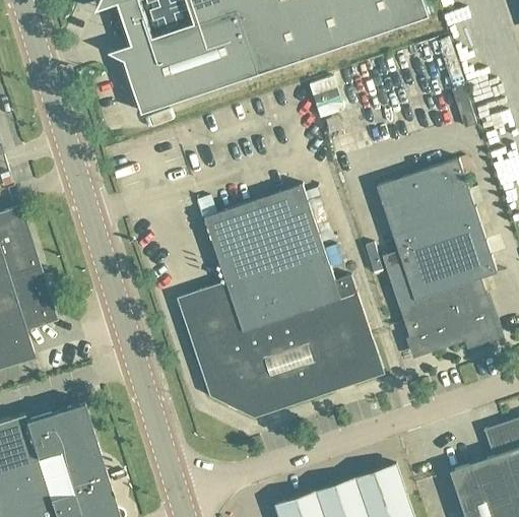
[(100,0),(94,12),(117,4),(119,12),(130,45),(130,46),(108,53),(123,61),(141,114),(211,90),(258,74),(430,16),(424,0),(100,0)]
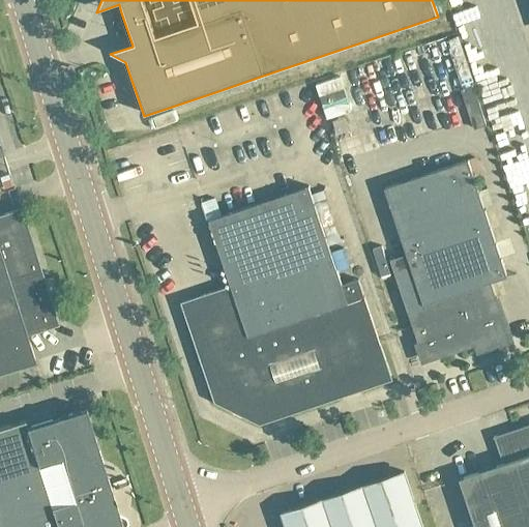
[(449,67),(445,50),(435,53),(439,69),(449,67)]
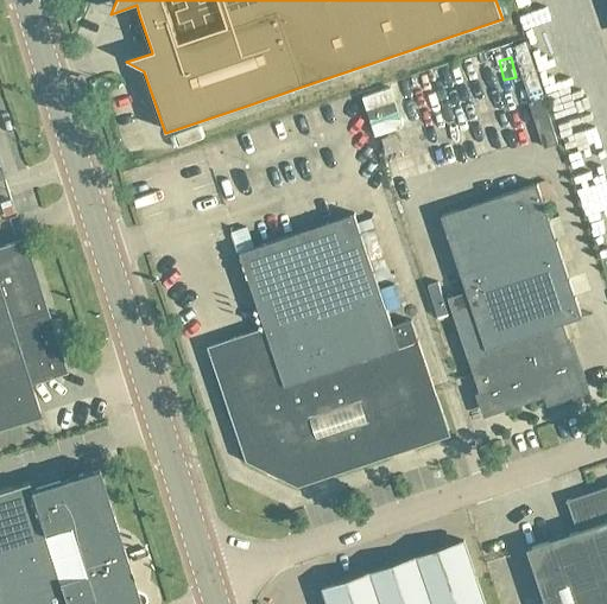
[(355,103),(374,148),(396,140),(377,95),(355,103)]
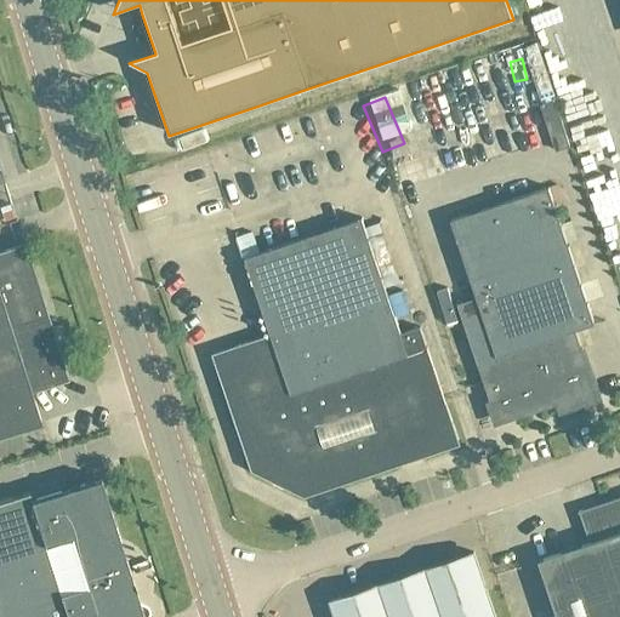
[(592,325),(547,189),(449,223),(475,300),(455,306),(495,423),(553,404),(557,413),(596,400),(573,332),(592,325)]
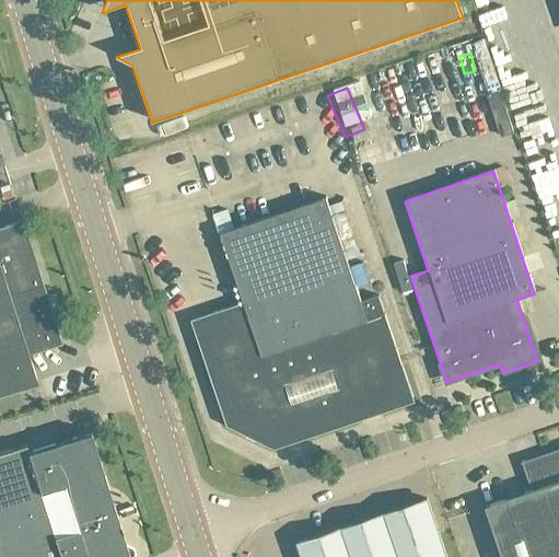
[(8,186),(0,188),(0,195),(2,202),(12,199),(8,186)]
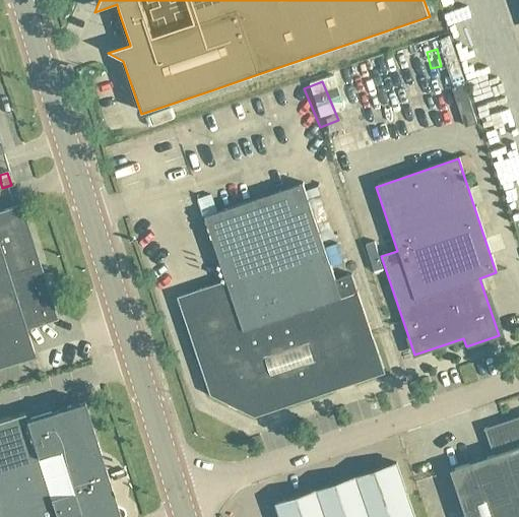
[(321,244),(302,185),(216,213),(210,196),(197,200),(203,217),(224,282),(236,315),(334,281),(330,268),(323,250),(321,244)]
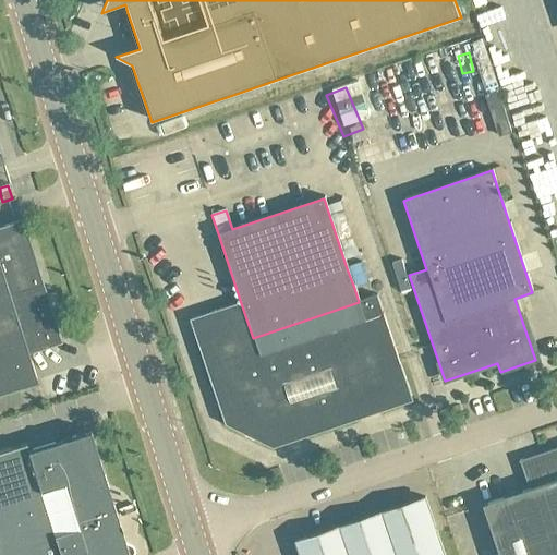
[(340,203),(327,207),(329,216),(343,212),(340,203)]
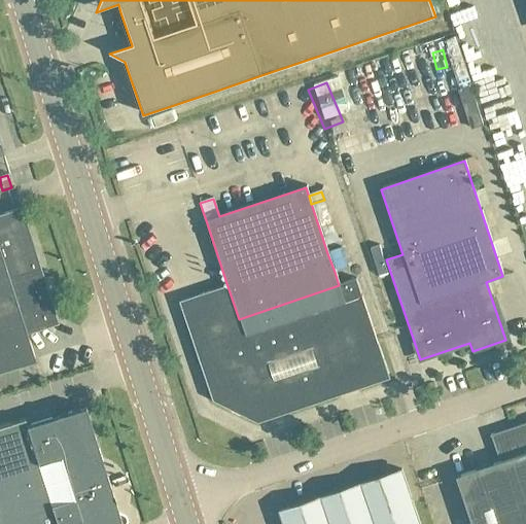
[(324,200),(311,204),(325,247),(339,243),(324,200)]
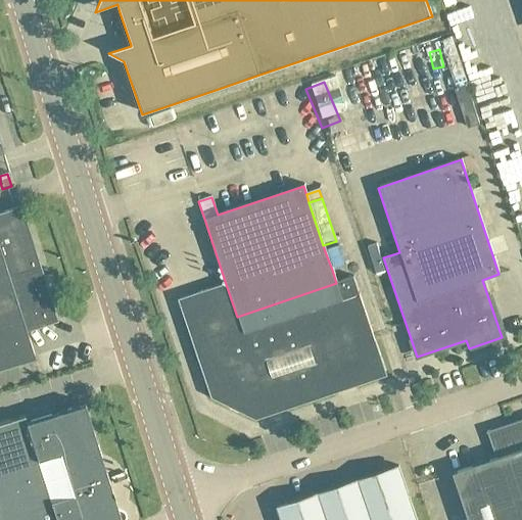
[(0,378),(32,371),(20,323),(44,318),(21,215),(0,220),(0,378)]
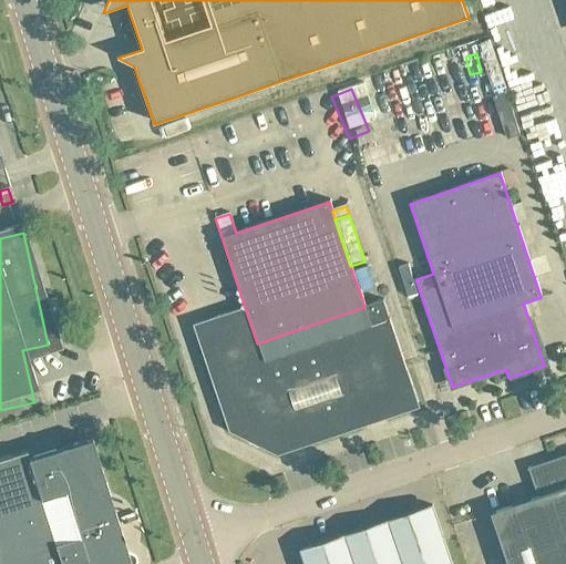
[(367,267),(352,273),(360,293),(373,288),(367,267)]
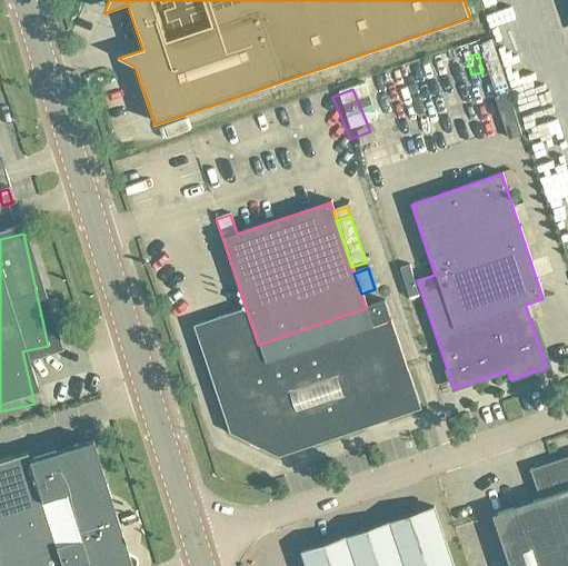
[(420,410),(384,303),(366,308),(258,345),(295,453),(420,410)]
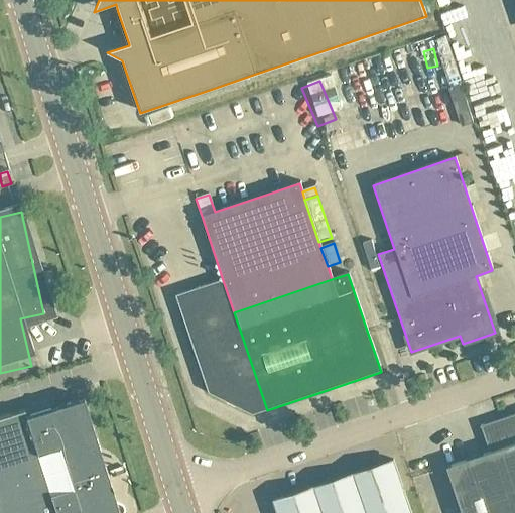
[(234,312),(223,280),(175,296),(208,393),(252,415),(267,410),(234,312)]
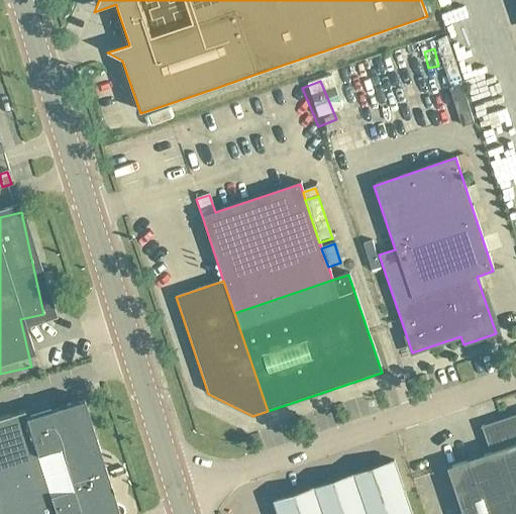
[(117,513),(83,401),(25,419),(23,413),(0,420),(0,513),(117,513)]
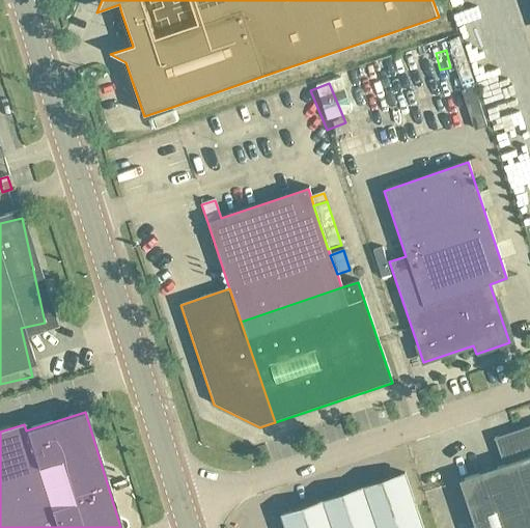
[(529,527),(529,426),(494,439),(503,467),(459,481),(474,527),(529,527)]
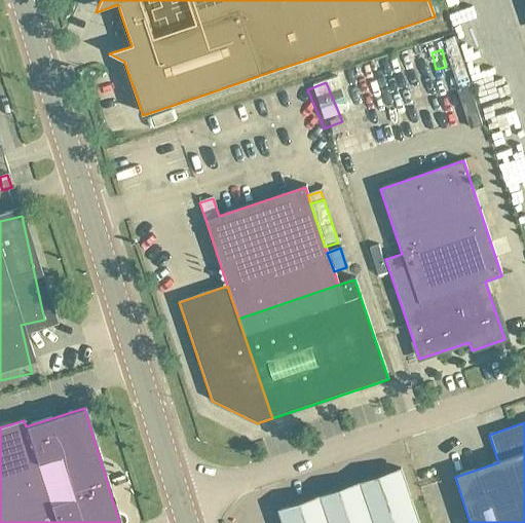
[(417,522),(400,471),(278,512),(283,522),(417,522)]
